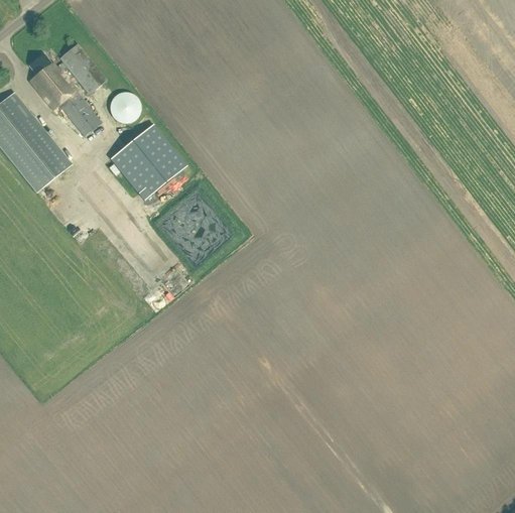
[(106,78),(77,41),(58,55),(61,59),(55,63),(51,58),(49,60),(44,53),(29,65),(36,75),(30,80),(52,108),(57,103),(84,135),(101,121),(59,69),(66,63),(88,92),(106,78)]
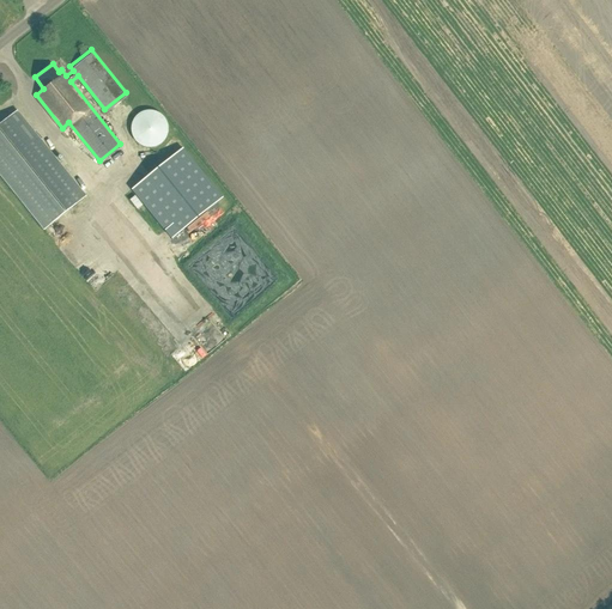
[(149,145),(151,145),(153,145),(156,144),(158,142),(161,141),(162,139),(164,136),(165,134),(165,132),(167,129),(167,127),(167,125),(165,122),(165,120),(164,117),(162,115),(161,113),(158,111),(156,110),(153,109),(151,109),(149,108),(145,109),(143,109),(140,110),(138,111),(135,113),(134,115),(133,117),(131,120),(131,122),(129,125),(129,127),(129,129),(131,132),(131,134),(133,136),(134,139),(135,141),(138,142),(140,144),(143,145),(145,145),(149,145)]
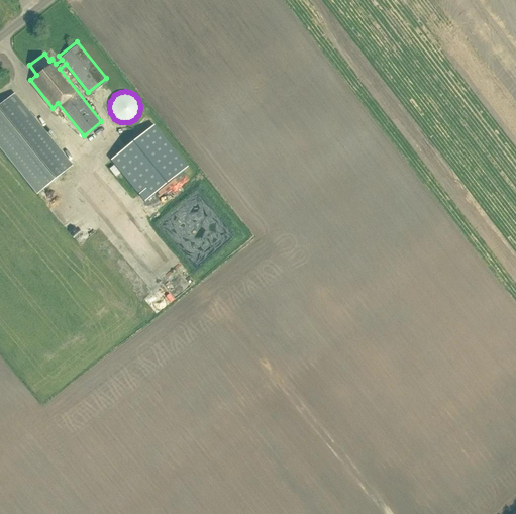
[(0,145),(36,192),(72,165),(14,92),(0,103),(0,145)]
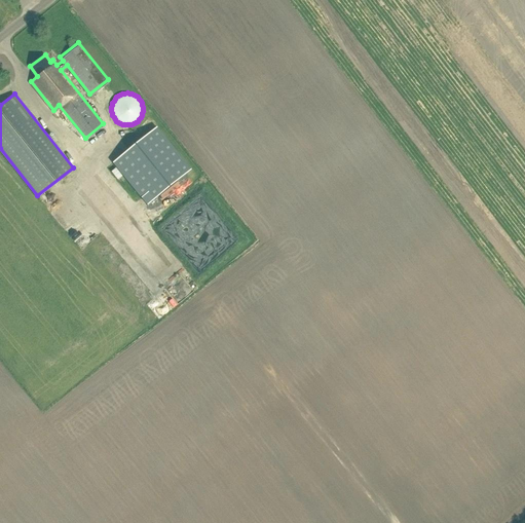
[(156,125),(112,161),(146,203),(190,167),(156,125)]
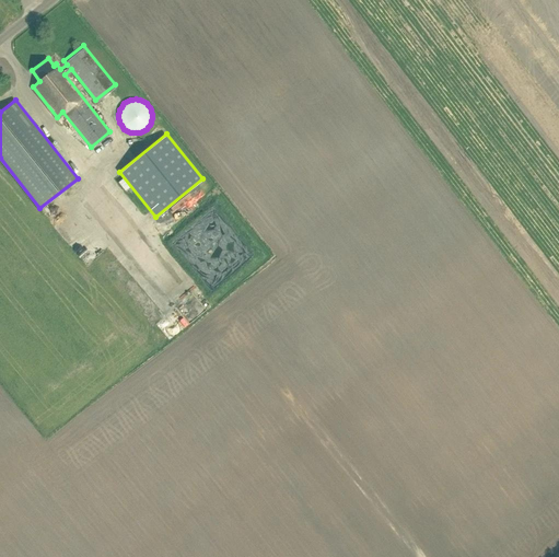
[(139,270),(131,287),(141,291),(149,275),(139,270)]
